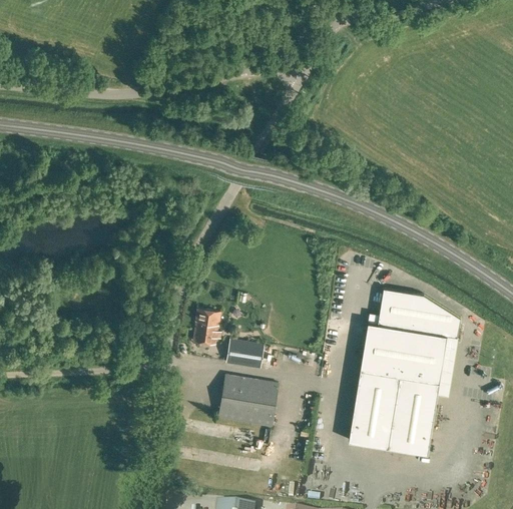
[(424,297),(384,291),(378,327),(368,325),(349,443),(428,456),(447,338),(457,340),(460,321),(453,316),(424,297)]
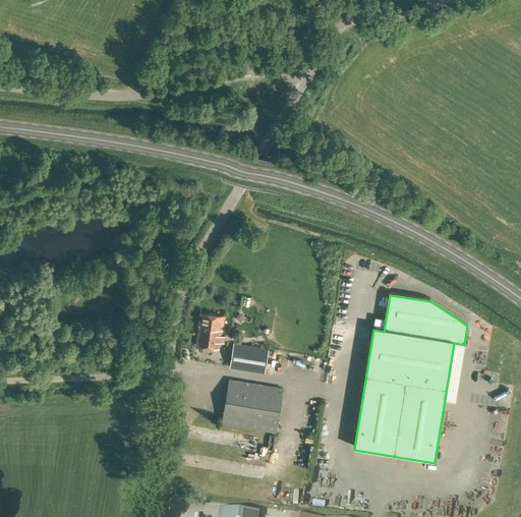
[(222,334),(224,320),(200,316),(199,329),(196,349),(219,353),(222,334)]
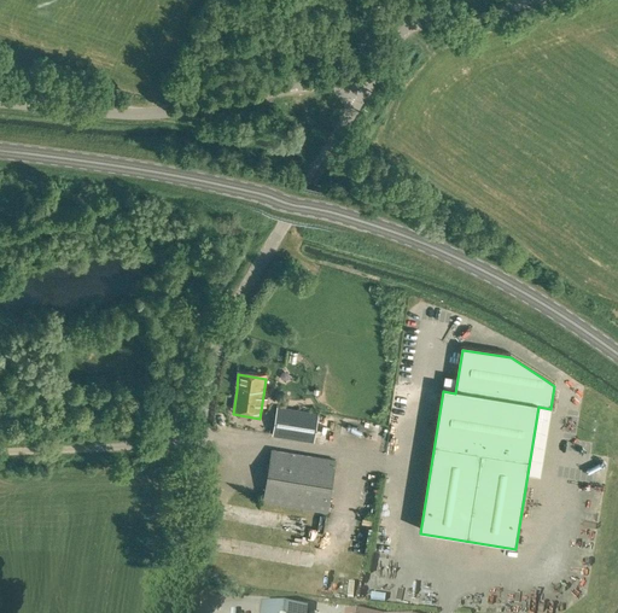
[(314,447),(318,419),(278,412),(273,439),(314,447)]
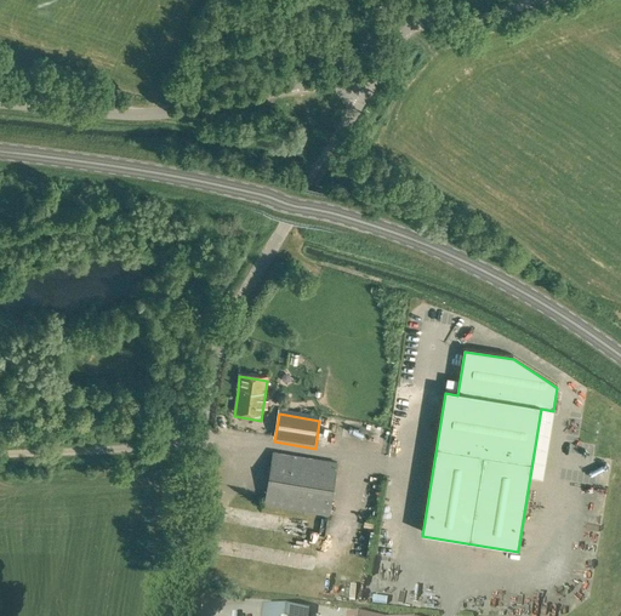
[(329,518),(337,468),(273,457),(265,507),(329,518)]
